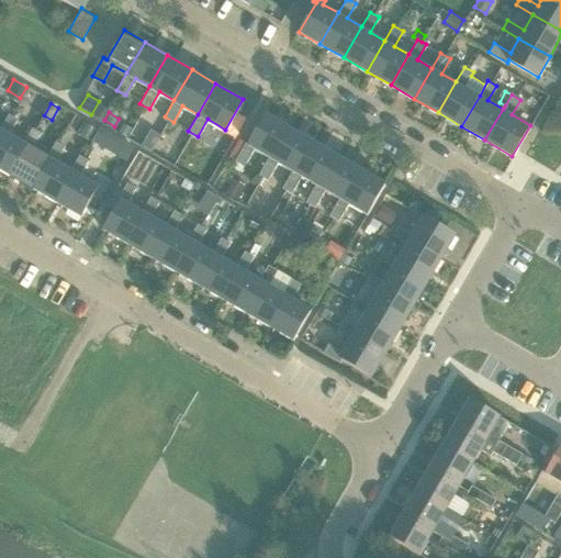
[(269,155),(287,124),(266,112),(249,142),(239,136),(228,155),(235,158),(244,164),(254,147),(269,155)]
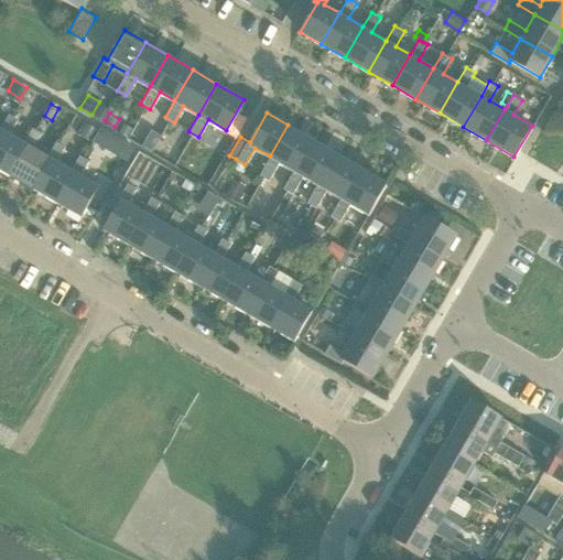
[(0,169),(7,172),(24,143),(10,136),(20,119),(10,114),(1,130),(0,131),(0,169)]
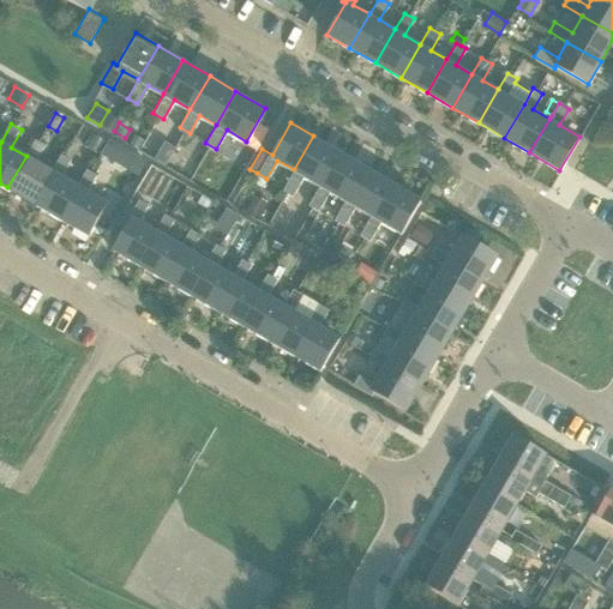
[(103,138),(91,131),(84,143),(96,150),(103,138)]
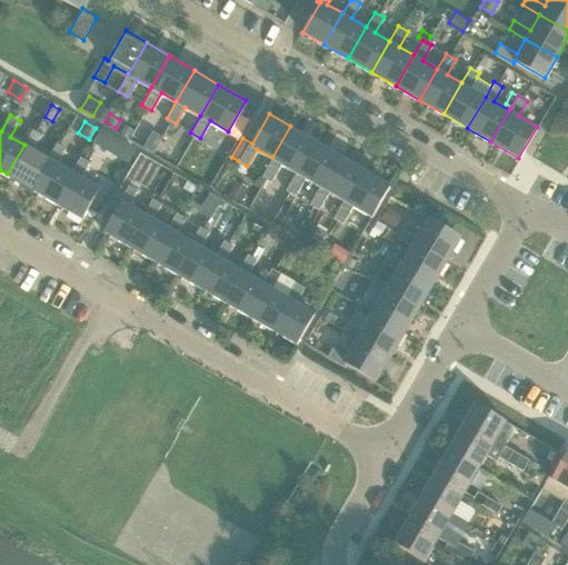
[(120,130),(128,135),(132,127),(125,122),(120,130)]
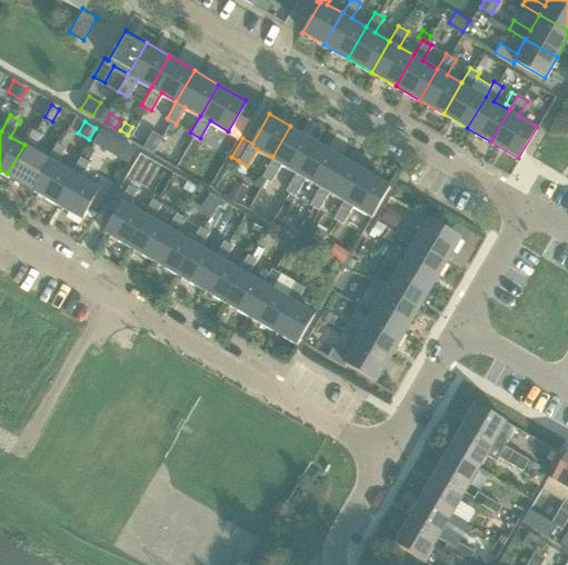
[(295,170),(314,139),(290,126),(272,157),(262,175),(271,179),(281,162),(295,170)]
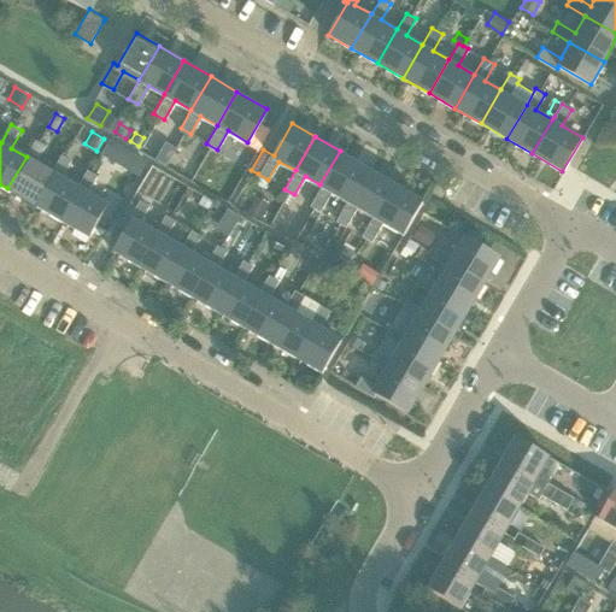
[(34,204),(52,171),(36,162),(46,145),(40,141),(36,139),(27,157),(7,188),(34,204)]
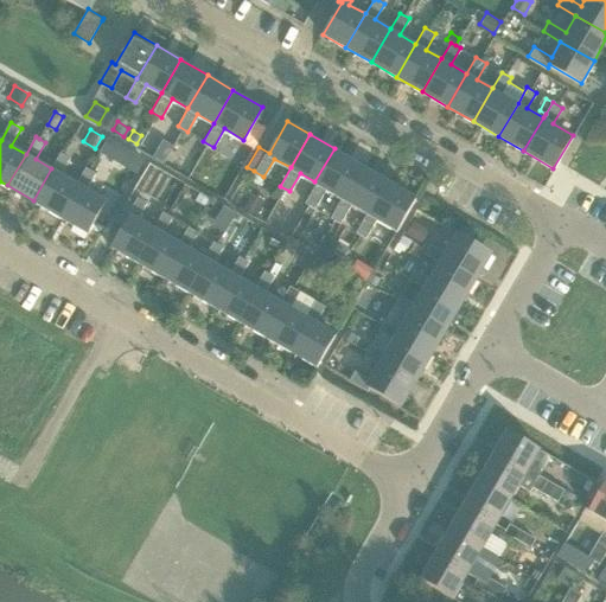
[(107,136),(99,151),(110,158),(120,143),(107,136)]
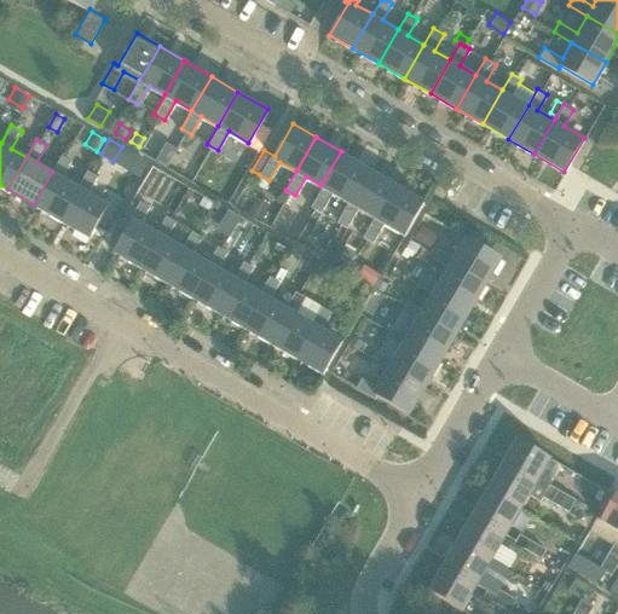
[(166,139),(155,157),(166,163),(177,146),(166,139)]
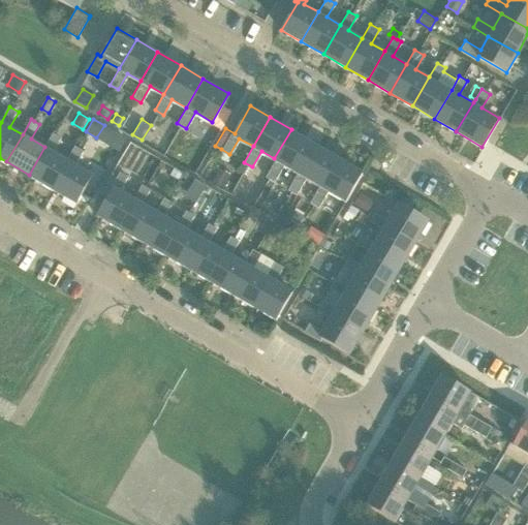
[(181,145),(187,132),(174,125),(167,137),(181,145)]
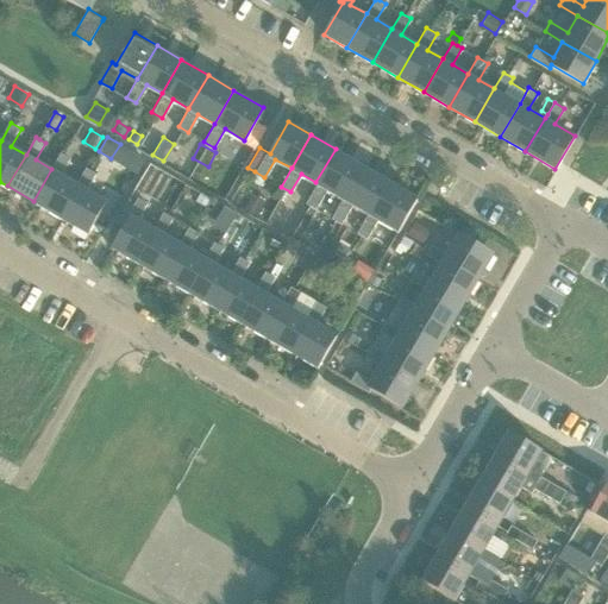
[(343,199),(363,164),(336,149),(315,182),(306,201),(315,207),(326,188),(343,199)]
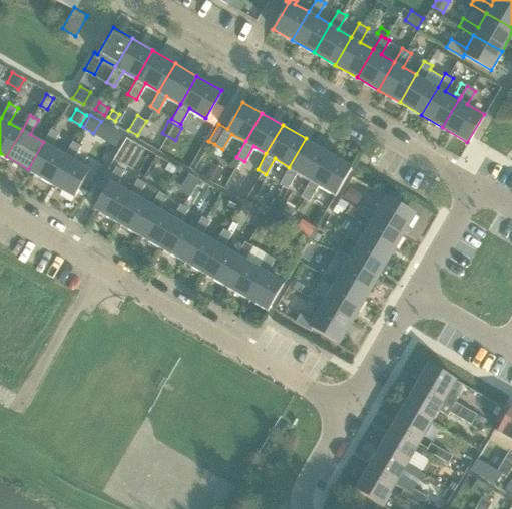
[(50,182),(65,155),(52,147),(60,133),(52,128),(43,142),(28,169),(50,182)]
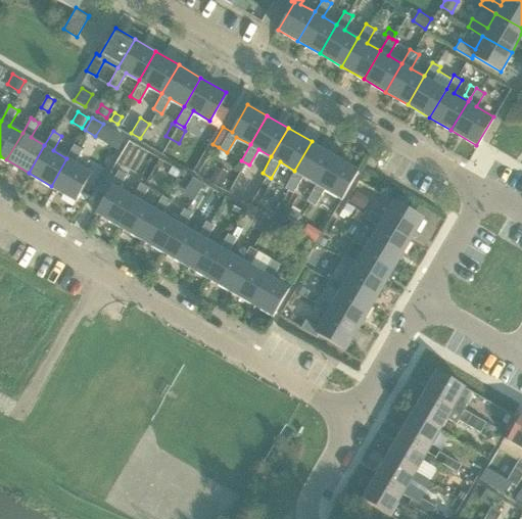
[(316,183),(333,153),(312,141),(294,171),(285,186),(294,190),(302,175),(316,183)]
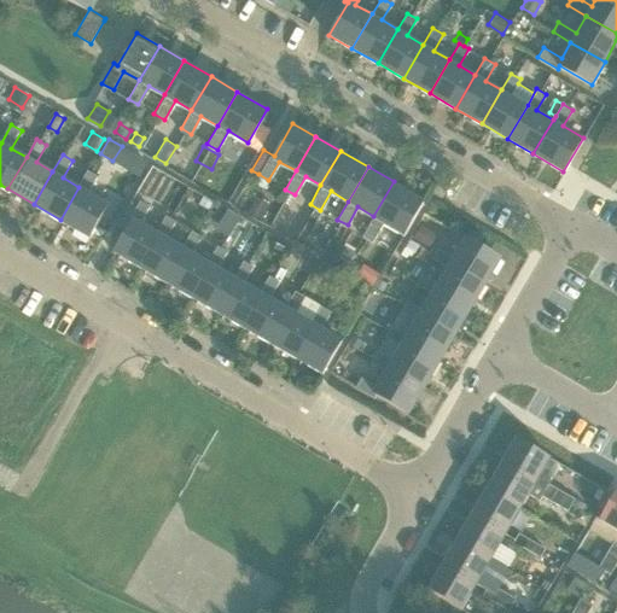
[(184,169),(172,191),(193,202),(204,180),(184,169)]
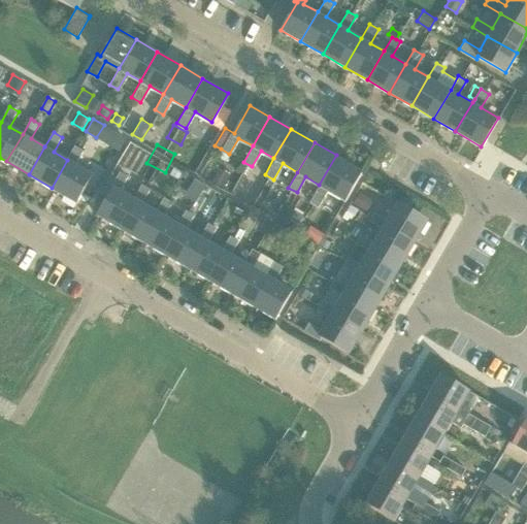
[(67,160),(52,188),(76,202),(92,174),(74,165),(84,150),(75,145),(67,160)]
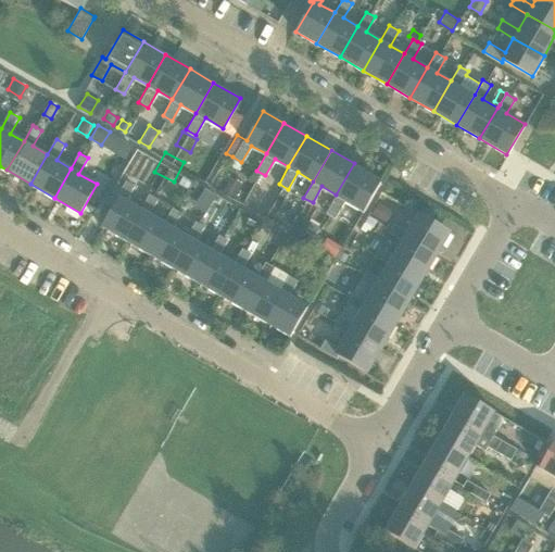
[(354,163),(336,195),(327,211),(336,216),(344,199),(363,210),(381,179),(354,163)]
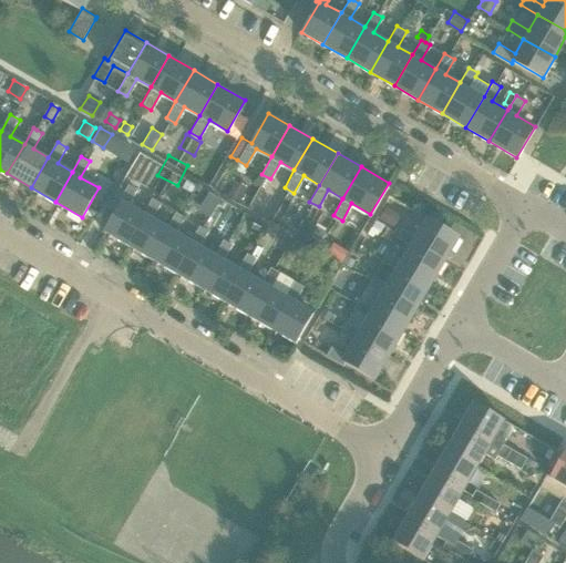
[(153,173),(142,188),(153,196),(164,181),(153,173)]
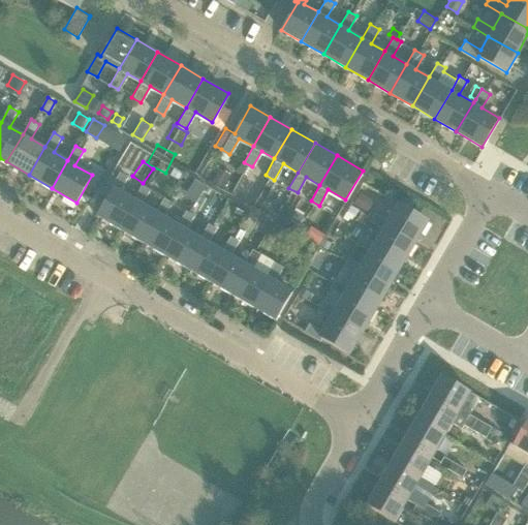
[(175,164),(171,172),(174,174),(180,177),(183,171),(184,170),(175,164)]
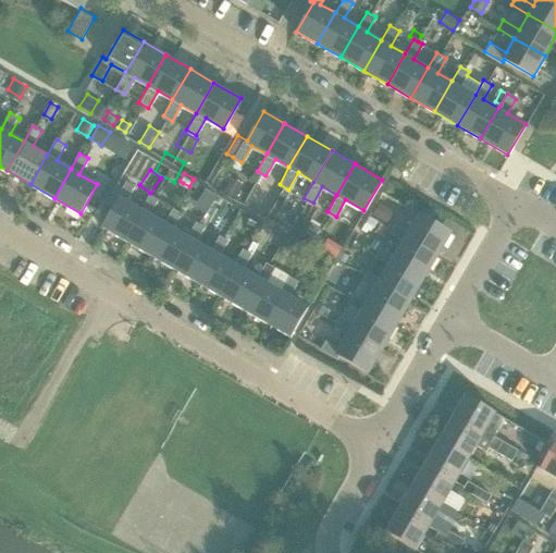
[(124,238),(141,209),(126,200),(136,185),(126,180),(124,184),(118,196),(116,198),(119,200),(103,226),(124,238)]
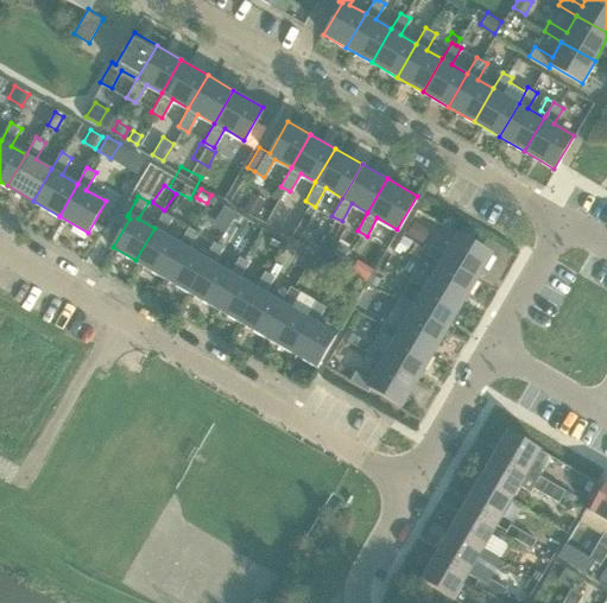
[(130,196),(121,210),(128,214),(136,201),(130,196)]
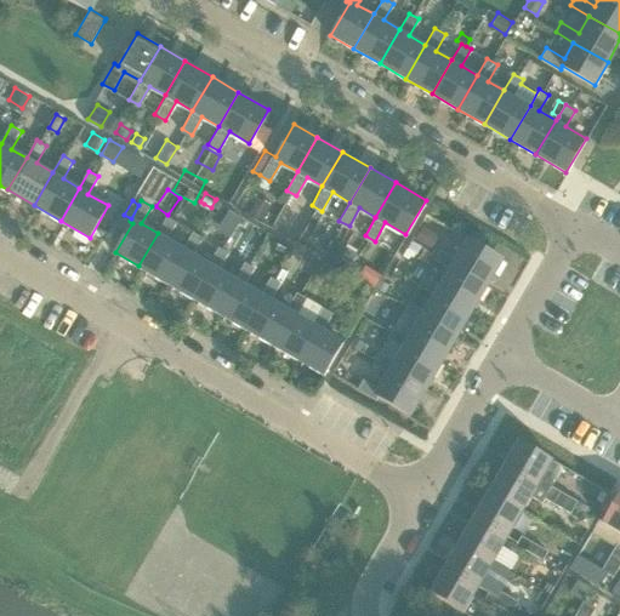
[(255,203),(250,211),(262,218),(267,210),(255,203)]
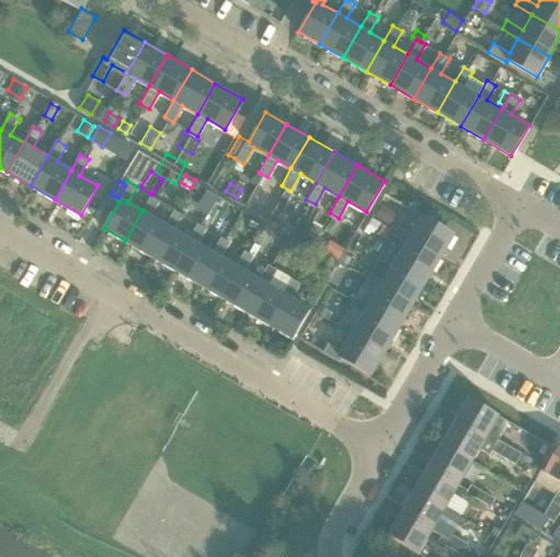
[(149,253),(166,225),(151,216),(160,201),(151,195),(143,211),(125,240),(149,253)]
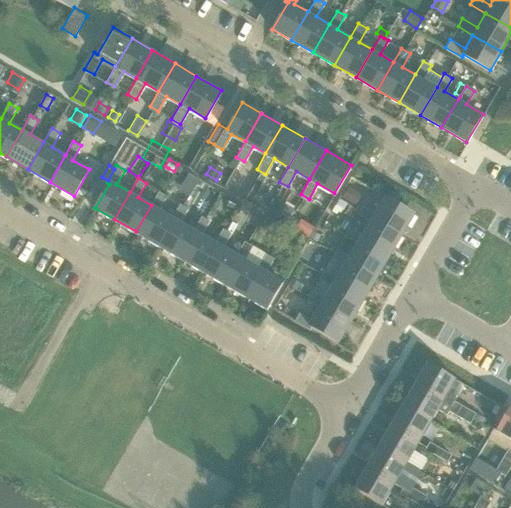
[(167,185),(163,193),(167,195),(169,196),(173,189),(167,185)]
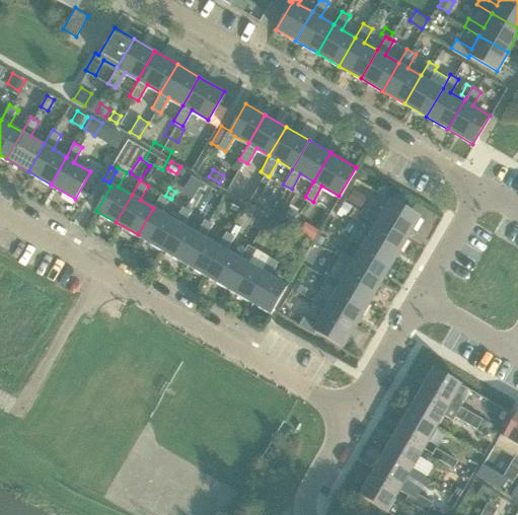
[(366,195),(354,188),(348,199),(360,206),(366,195)]
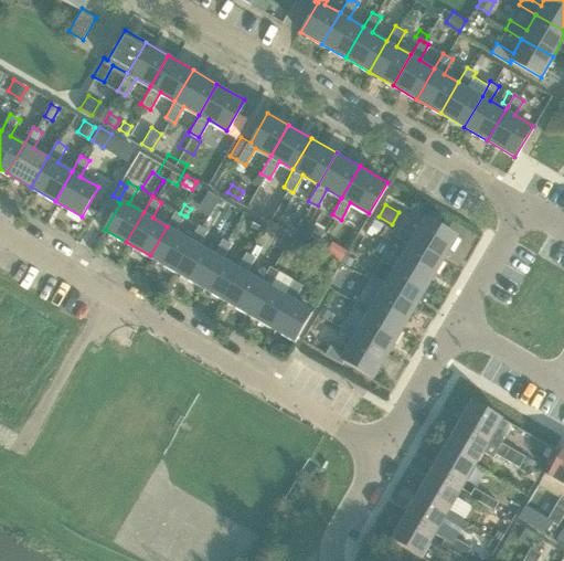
[(173,270),(190,240),(176,231),(184,215),(180,213),(176,211),(167,226),(150,255),(173,270)]
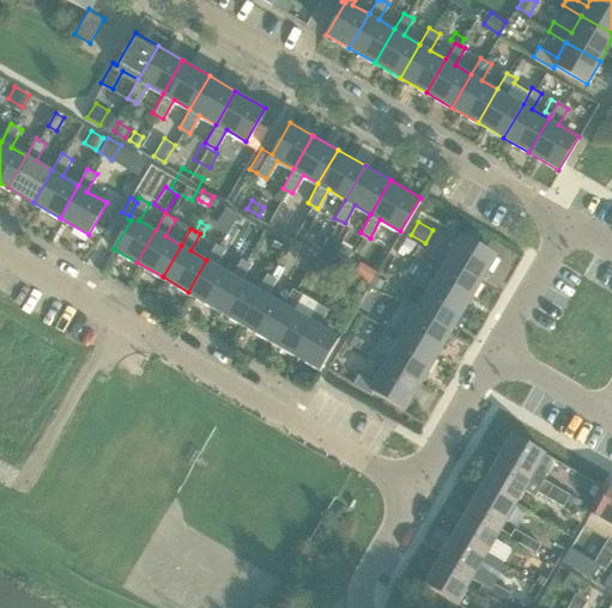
[(277,233),(272,243),(280,248),(286,238),(277,233)]
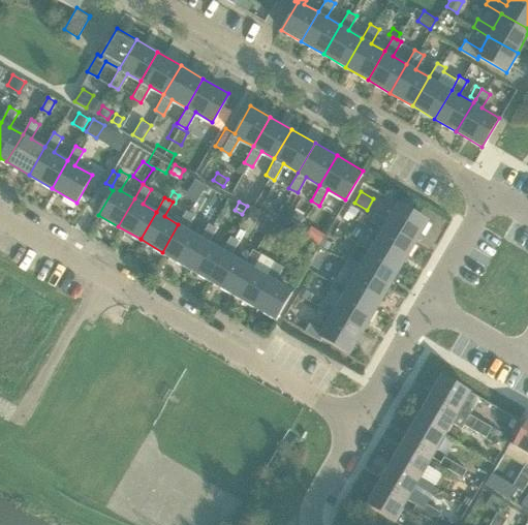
[(370,219),(383,227),(412,244),(427,218),(398,202),(387,220),(374,212),(370,219)]
